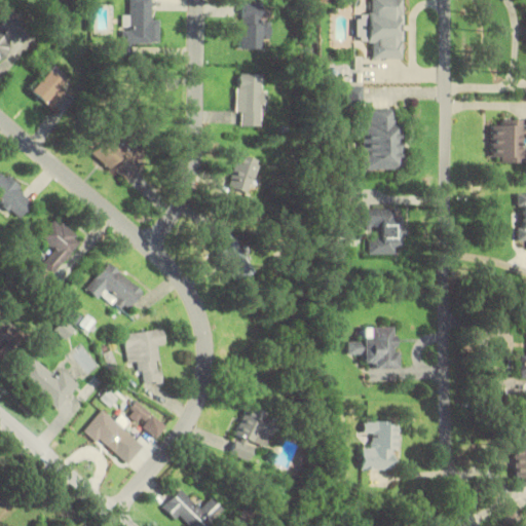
[(159,43),(159,19),(151,19),(151,0),(129,0),(130,15),(122,15),(122,40),(111,40),(111,58),(133,58),(133,43),(159,43)]
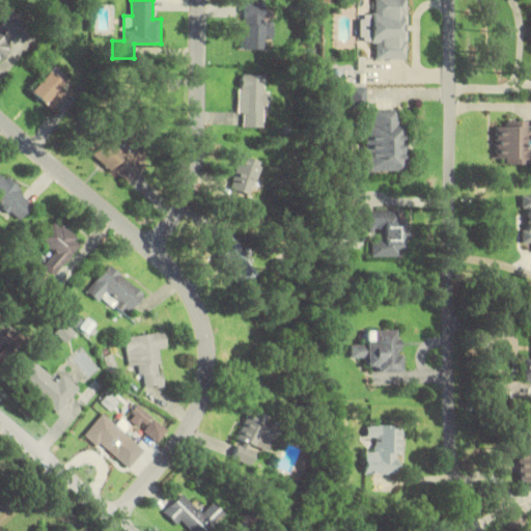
[(403,59),(403,0),(367,0),(367,48),(374,49),(374,59),(403,59)]
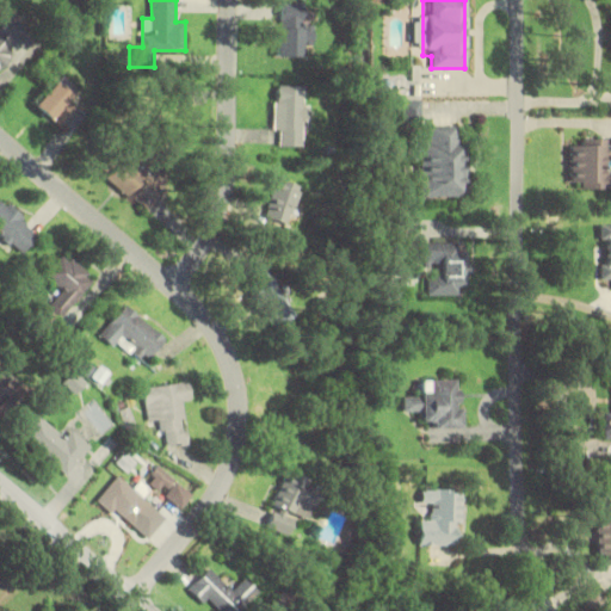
[(302,56),(302,44),(313,44),(313,25),(302,25),(302,5),(279,4),(278,56),(302,56)]
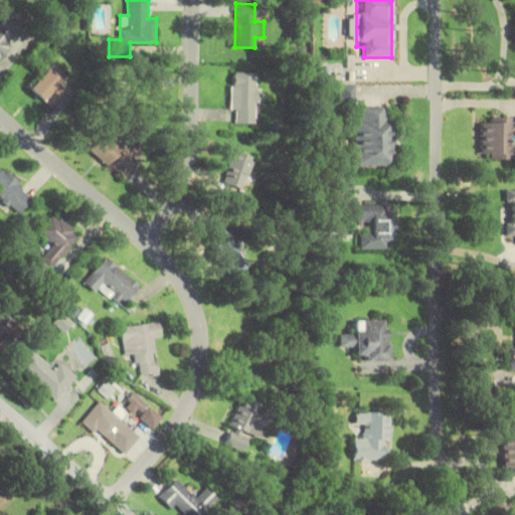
[(0,57),(8,58),(9,35),(21,35),(21,15),(1,14),(0,24),(0,57)]
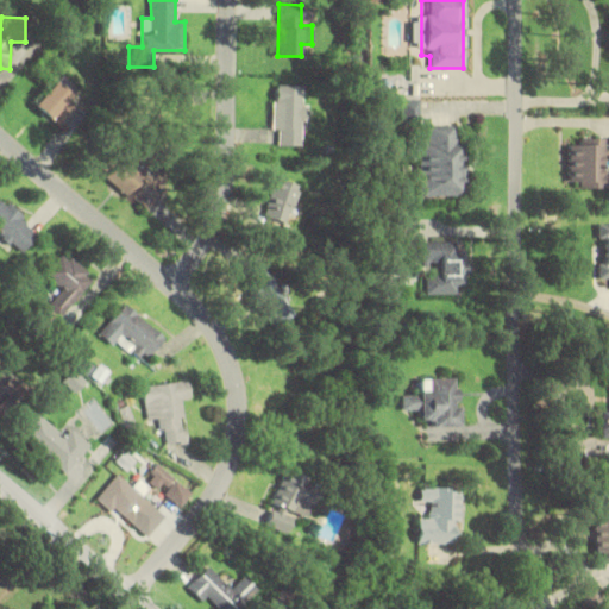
[(38,107),(66,126),(87,94),(61,75),(38,107)]
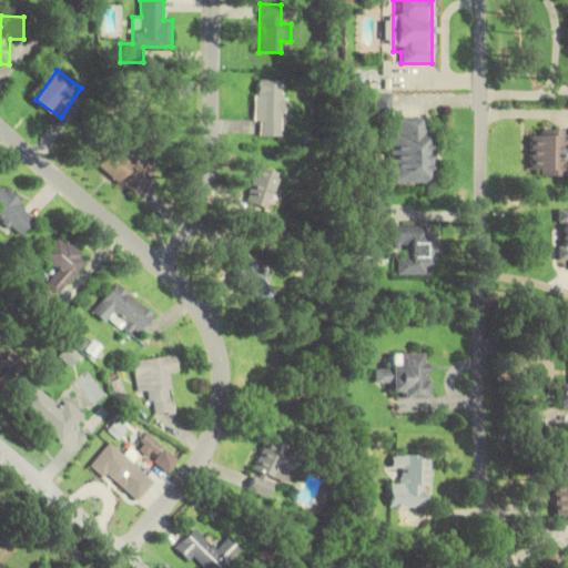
[(283,79),(256,78),(256,135),(283,135),(283,79)]
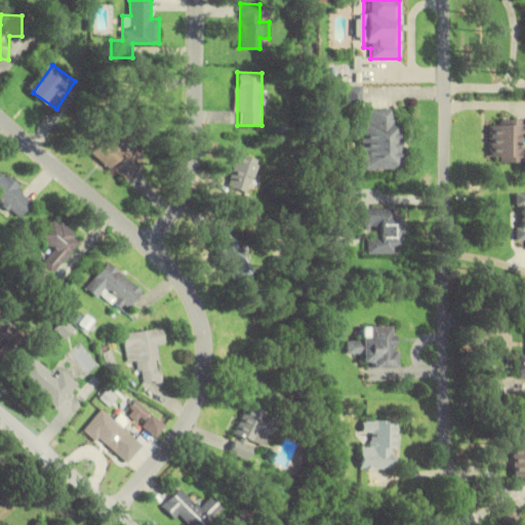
[(358,169),(399,170),(400,117),(391,117),(391,107),(367,107),(367,119),(359,119),(358,169)]
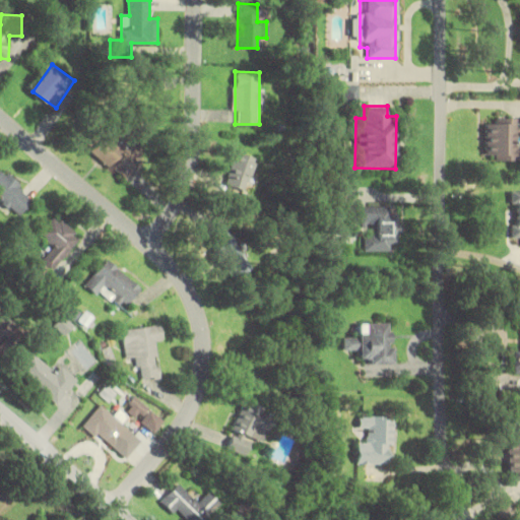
[(519,118),(485,118),(485,159),(519,159),(519,118)]
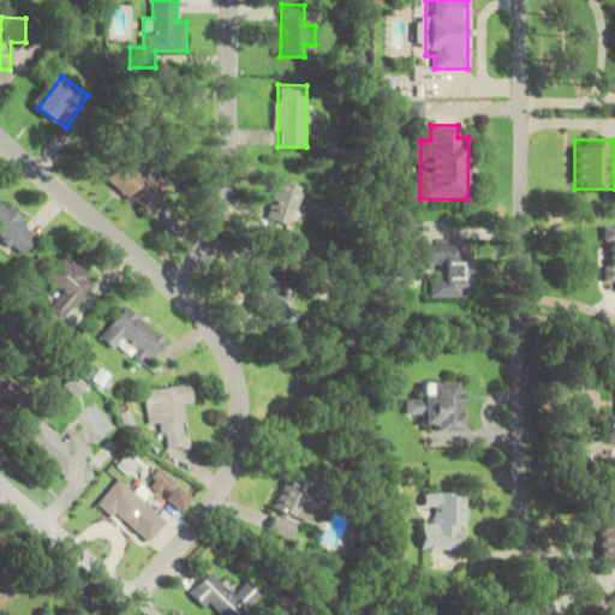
[(156,208),(169,178),(119,155),(106,185),(156,208)]
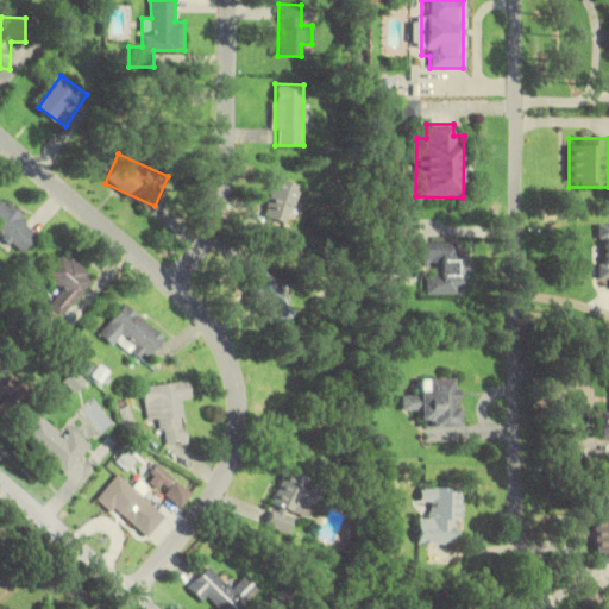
[(297,184),(276,179),(264,217),(286,224),(297,184)]
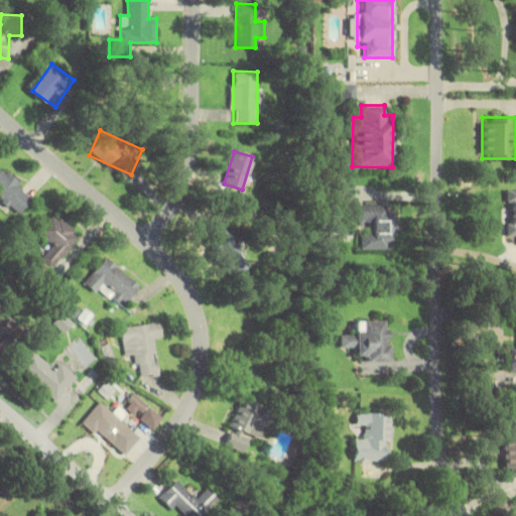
[(0,197),(18,214),(34,198),(0,165),(0,197)]
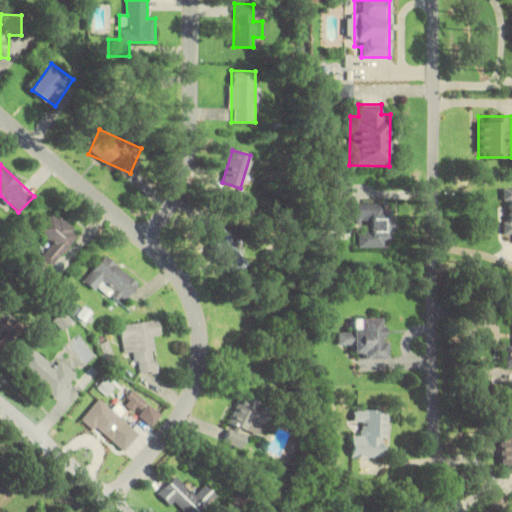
[(505,235),(511,235),(511,242),(511,188),(503,189),(505,235)]
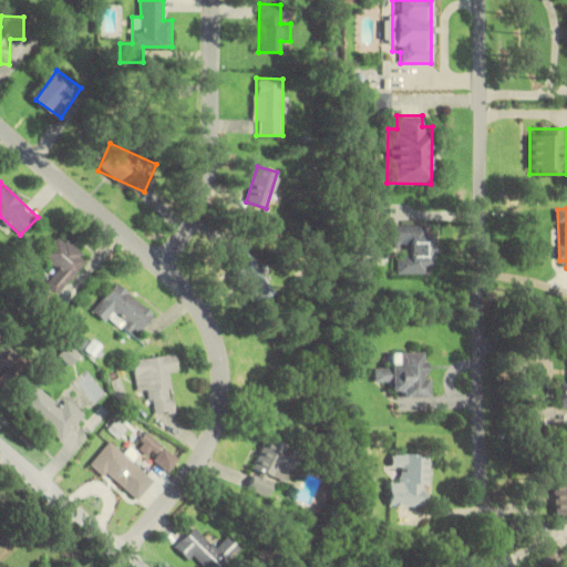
[(425,224),(379,224),(379,245),(395,245),(395,274),(433,274),(433,233),(425,233),(425,224)]
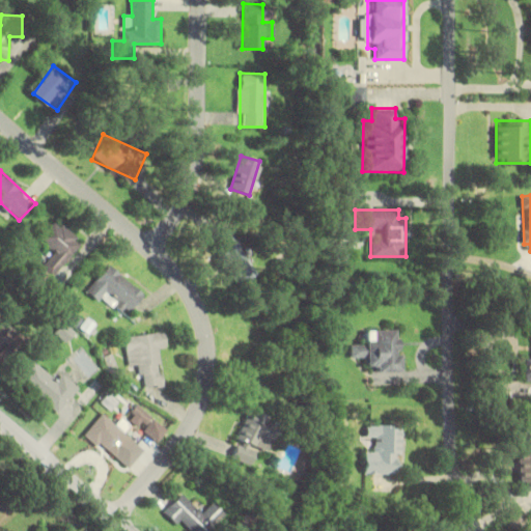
[(84,245),(58,219),(39,238),(56,254),(39,271),(48,280),(84,245)]
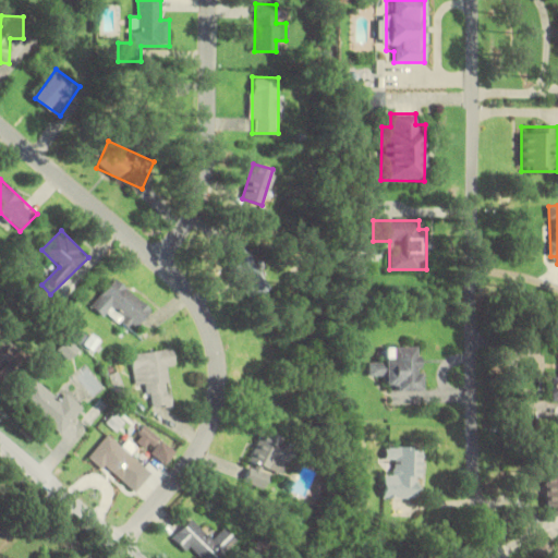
[(247,299),(268,288),(244,240),(223,251),(247,299)]
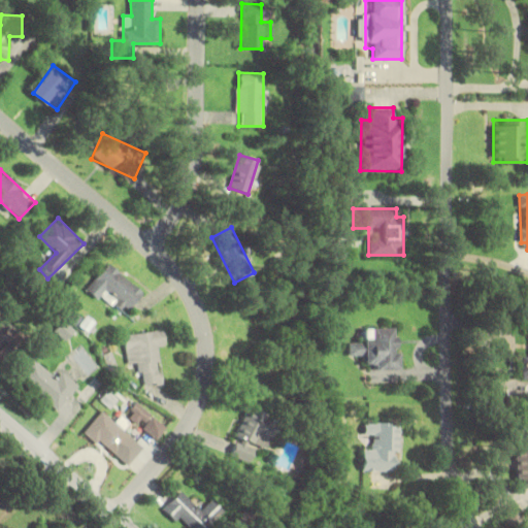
[(87,290),(103,302),(109,294),(129,309),(144,291),(107,262),(87,290)]
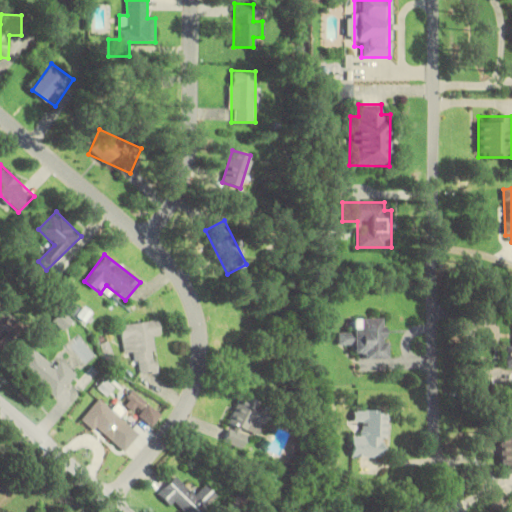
[(0,342),(16,325),(0,310),(0,342)]
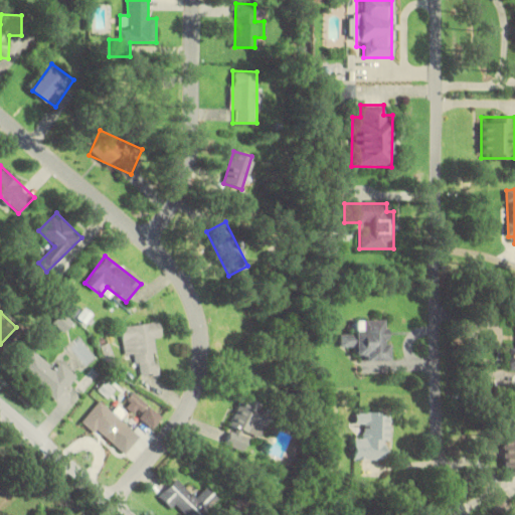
[(340,348),(355,348),(355,360),(388,360),(387,319),(353,320),(353,333),(340,333),(340,348)]
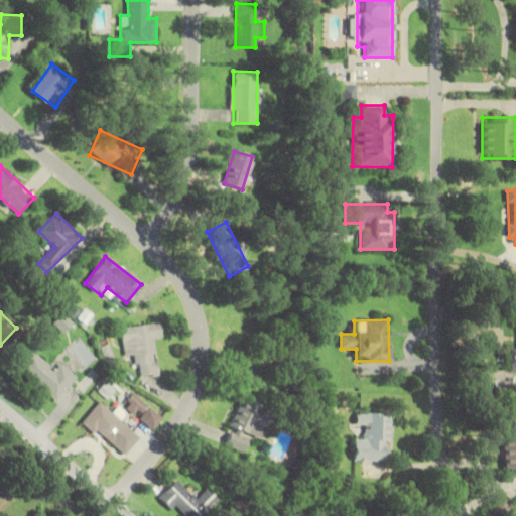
[(122,326),(126,356),(138,355),(140,377),(158,375),(154,342),(162,341),(160,321),(122,326)]
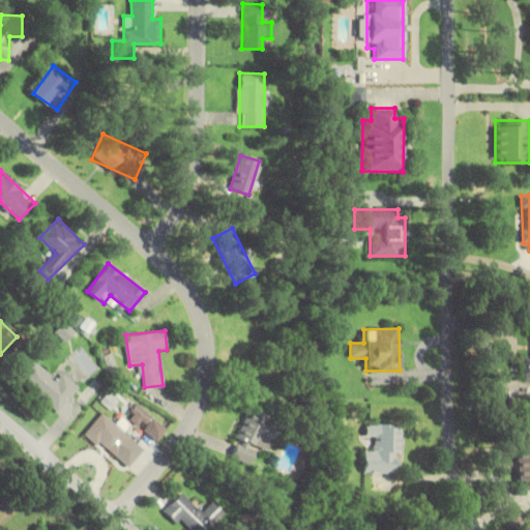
[(18,378),(58,411),(79,385),(63,373),(57,379),(33,359),(18,378)]
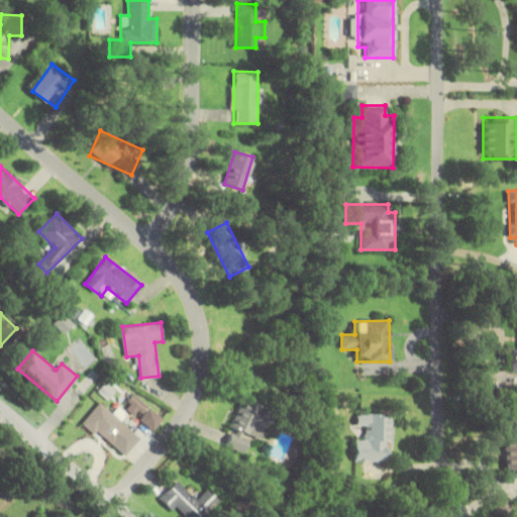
[(101,374),(94,369),(80,389),(87,394),(101,374)]
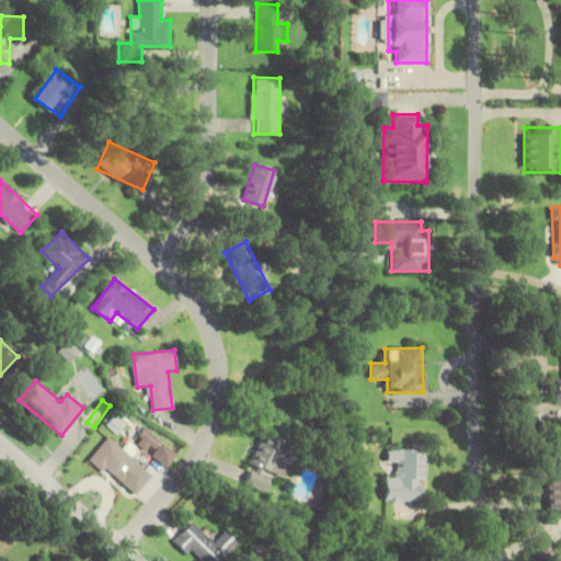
[(245,484),(266,491),(272,473),(283,477),(294,445),(262,434),(251,466),(252,466),(245,484)]
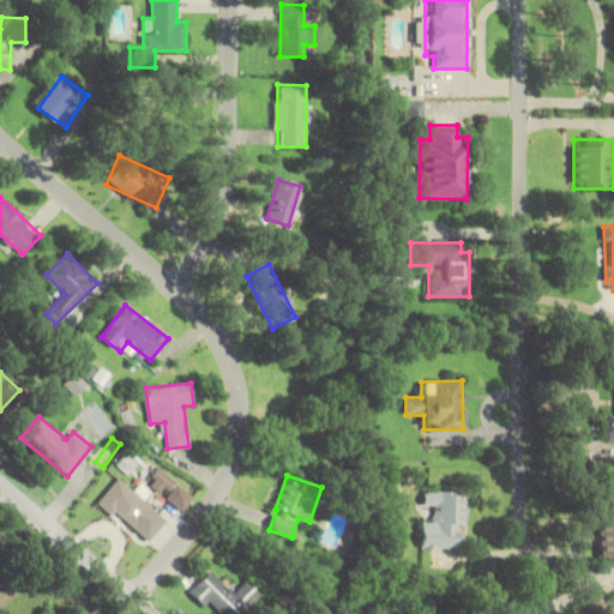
[(134,533),(156,509),(145,499),(151,492),(142,483),(134,492),(118,477),(98,501),(134,533)]
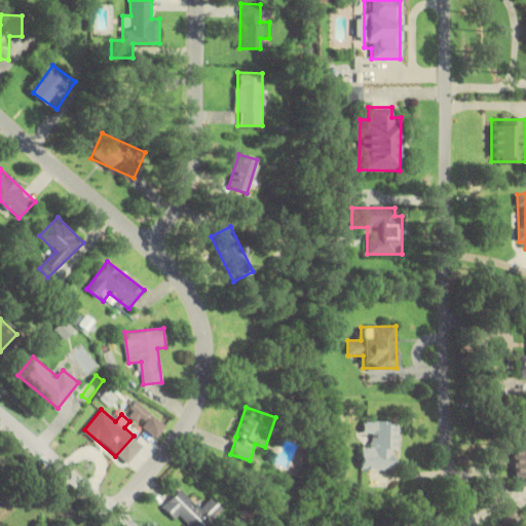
[(362,447),(361,470),(397,470),(397,420),(363,419),(362,434),(372,434),(371,448),(362,447)]
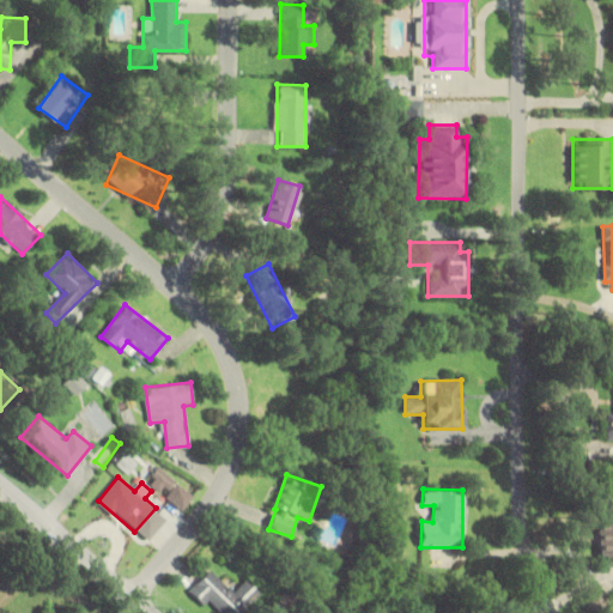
[(612,563),(612,503),(600,504),(600,557),(612,557),(612,563)]
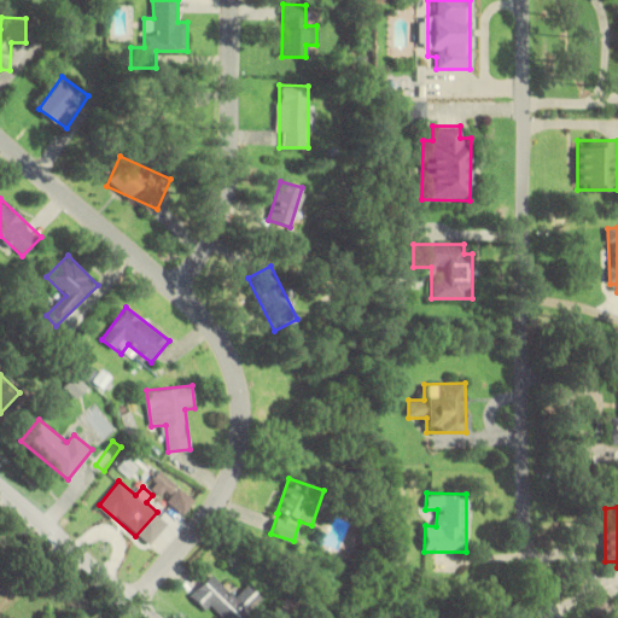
[(225,617),(244,617),(263,599),(249,584),(235,596),(213,575),(197,590),(225,617)]
